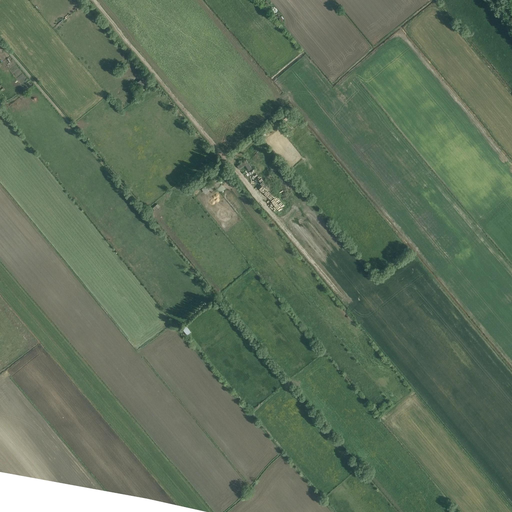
[(279,116),(283,120),(289,115),(285,111),(279,116)]
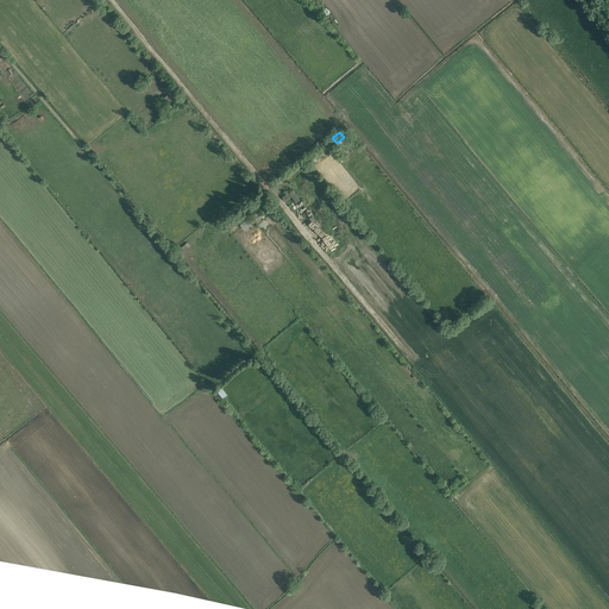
[(292,196),(295,203),(300,200),(296,194),(293,189),(282,198),(284,201),(292,196)]
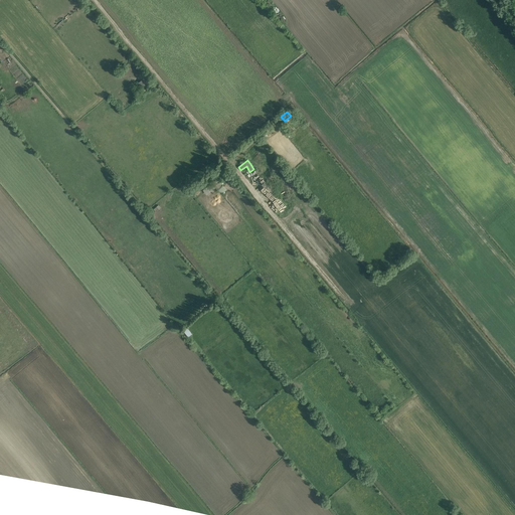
[(203,190),(206,195),(215,188),(217,190),(221,186),(216,179),(203,190)]
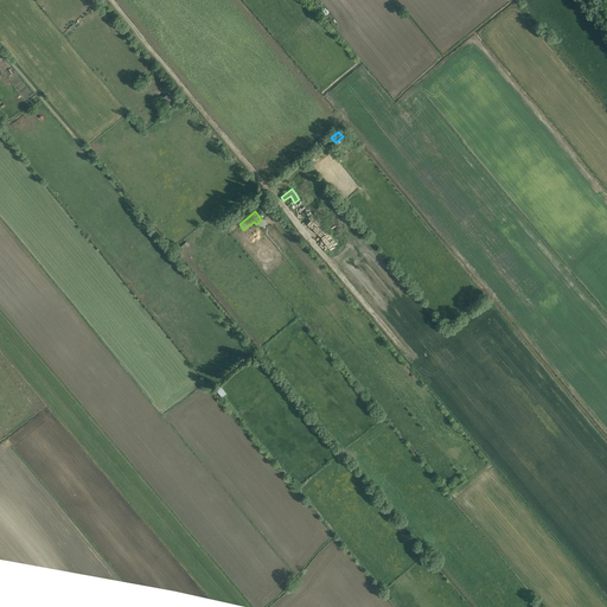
[(310,211),(302,217),(308,224),(315,218),(310,211)]
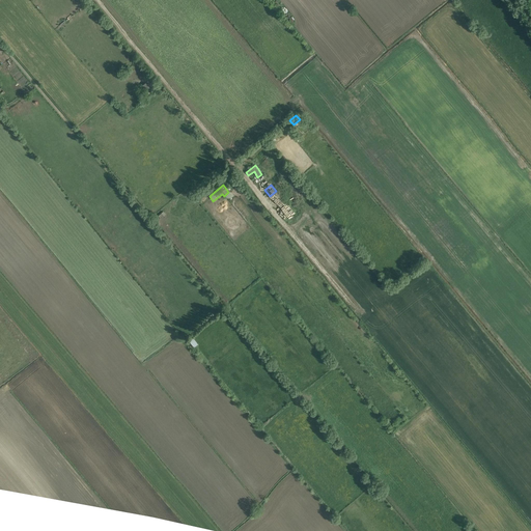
[(230,191),(225,195),(229,200),(234,195),(230,191)]
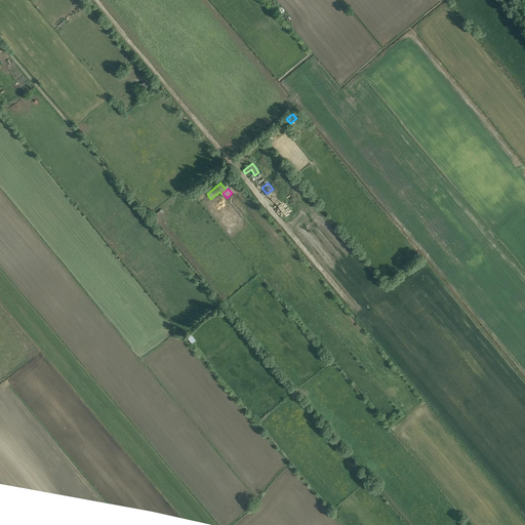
[(196,340),(190,332),(186,335),(192,344),(196,340)]
